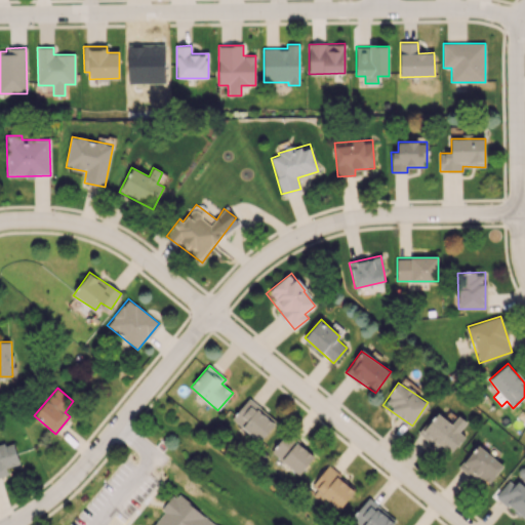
[(276,422),(249,398),(231,417),(258,442),(276,422)]
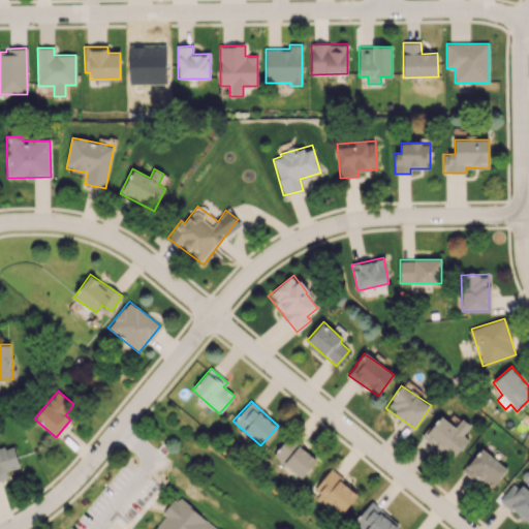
[(470,426),(444,407),(423,437),(454,459),(468,439),(463,435),(470,426)]
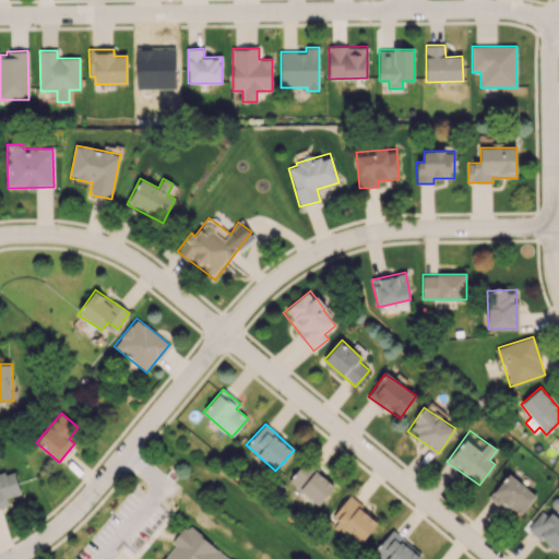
[(306,460),(288,479),(318,506),(335,486),(306,460)]
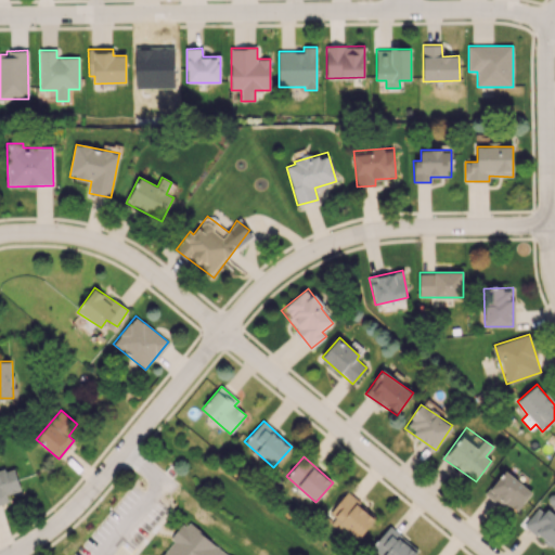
[(21,491),(14,466),(0,469),(0,504),(9,502),(7,494),(21,491)]
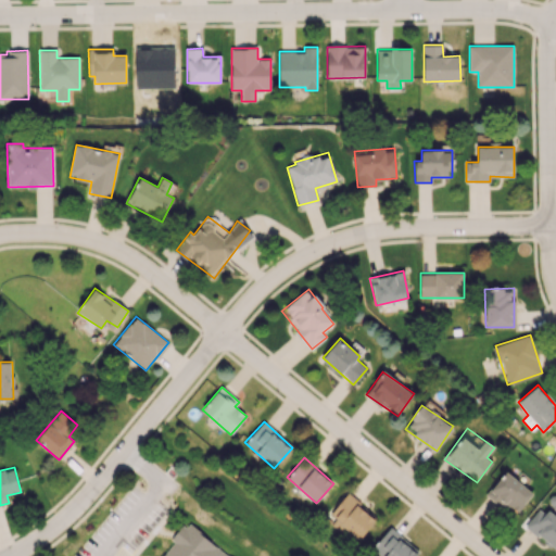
[(533,492),(504,470),(488,494),(517,515),(533,492)]
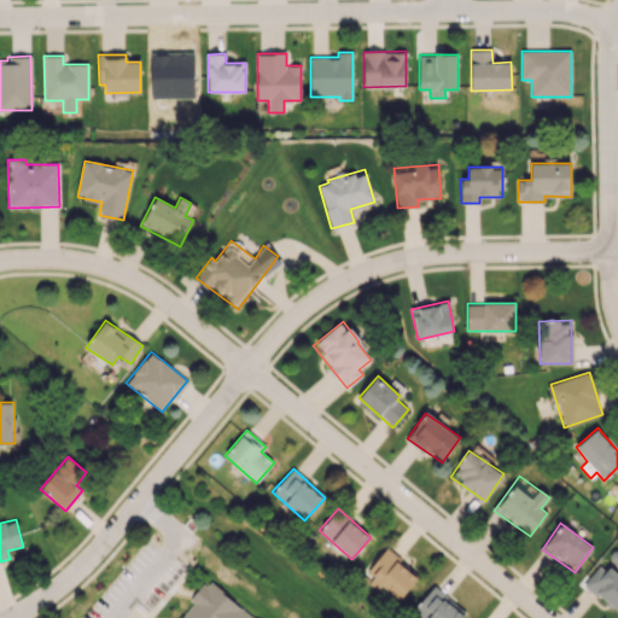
[(397,604),(419,576),(385,548),(367,570),(373,576),(369,581),(397,604)]
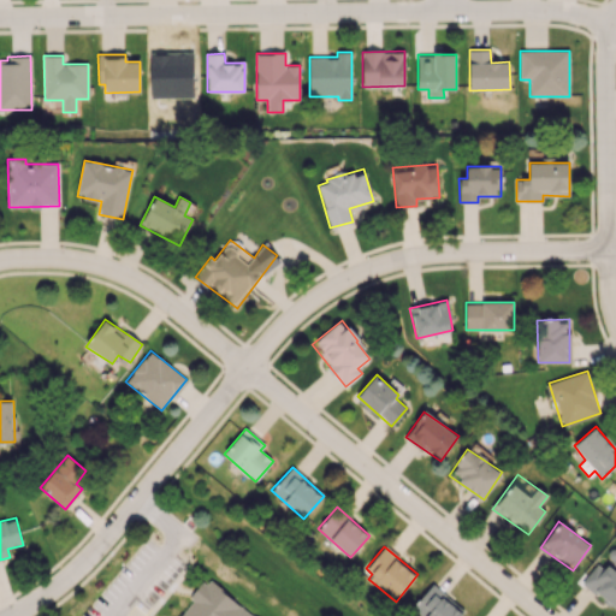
[(615,610),(615,573),(602,560),(582,580),(615,610)]
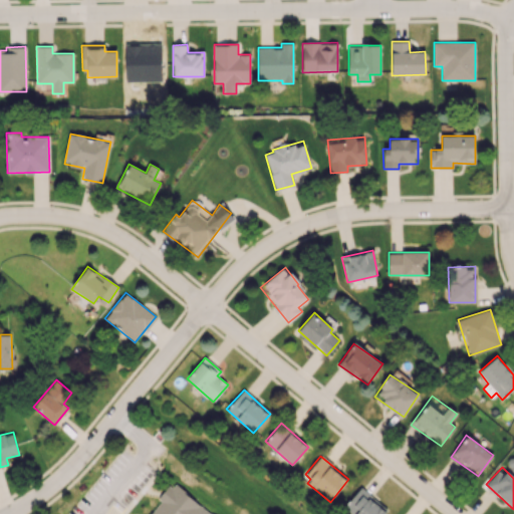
[(142,513),(172,482),(213,513),(142,513)]
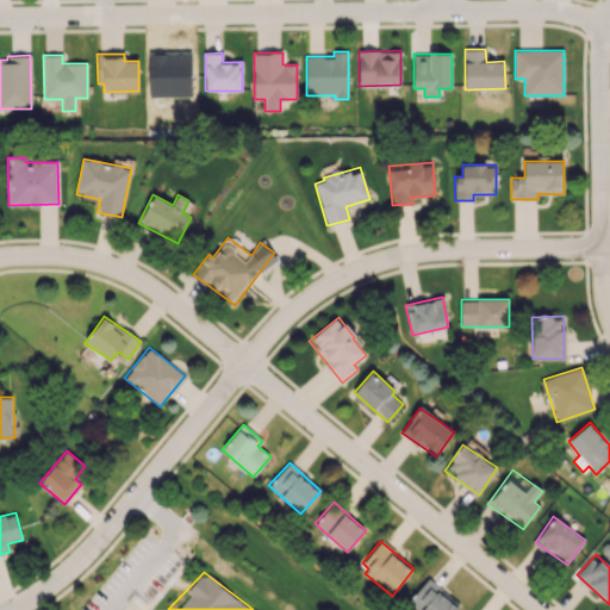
[(408,604),(415,609),(455,609),(461,603),(427,578),(408,604)]
